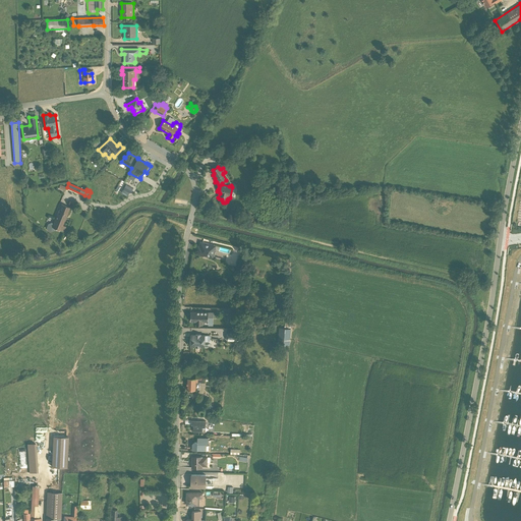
[(47,230),(50,232),(54,231),(55,228),(64,232),(66,227),(63,225),(70,208),(61,204),(53,223),(51,223),(47,224),(46,228),(47,230)]
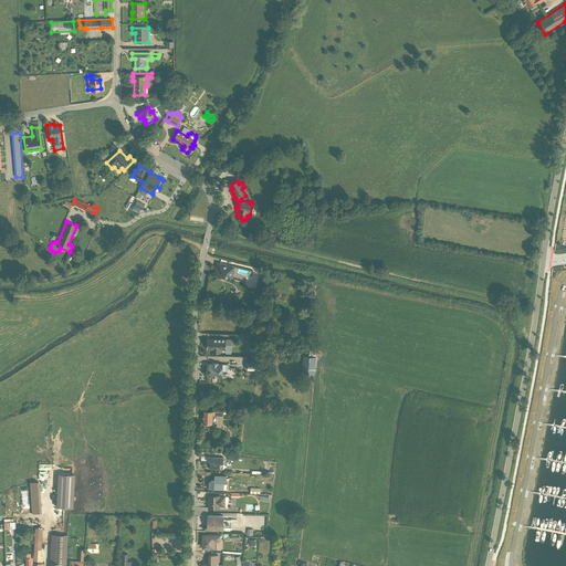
[(215,265),(212,274),(226,276),(231,278),(234,264),(218,261),(217,265),(215,265)]
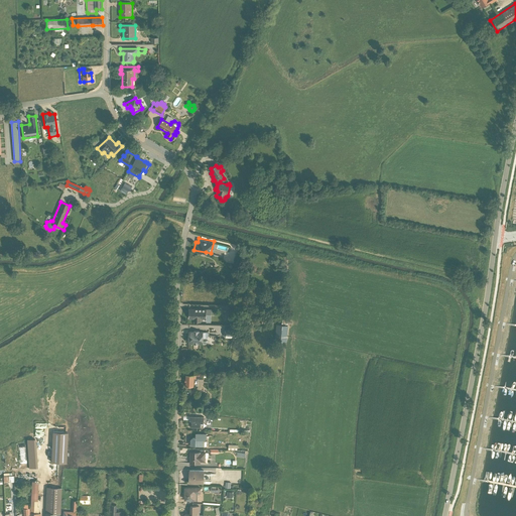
[(206,311),(211,311),(211,307),(189,306),(188,316),(194,316),(194,318),(203,318),(204,316),(206,316),(206,311)]
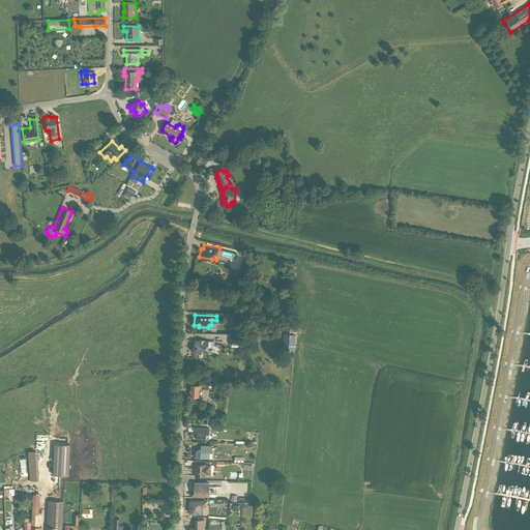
[(195,339),(195,345),(194,345),(194,348),(195,349),(195,350),(199,350),(199,351),(204,352),(204,350),(211,350),(213,350),(214,349),(214,347),(213,345),(211,345),(211,339),(209,339),(208,337),(205,337),(199,337),(199,339),(195,339)]
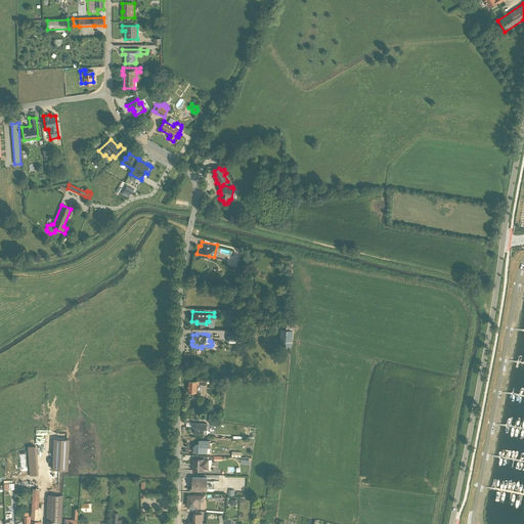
[(188,378),(188,389),(197,390),(198,388),(201,388),(201,382),(207,382),(207,375),(198,375),(197,378),(188,378)]
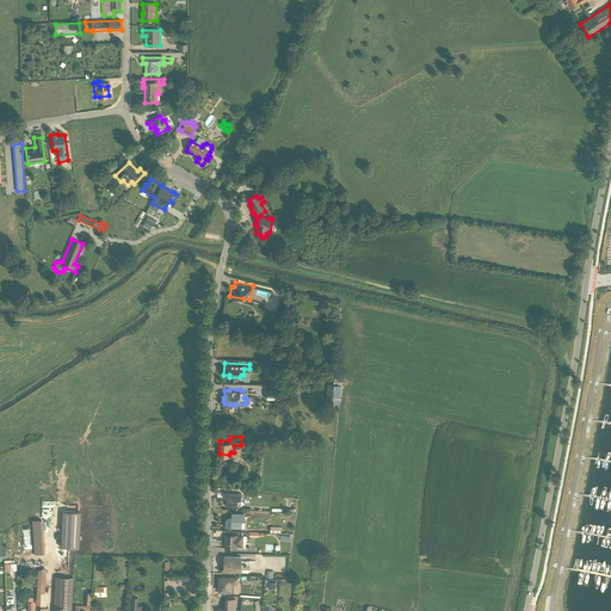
[(232,476),(232,477),(232,480),(233,481),(234,482),(236,482),(238,482),(240,481),(241,480),(242,479),(242,477),(242,475),(241,474),(240,473),(238,471),(236,471),(235,471),(233,473),(232,474),(232,476)]
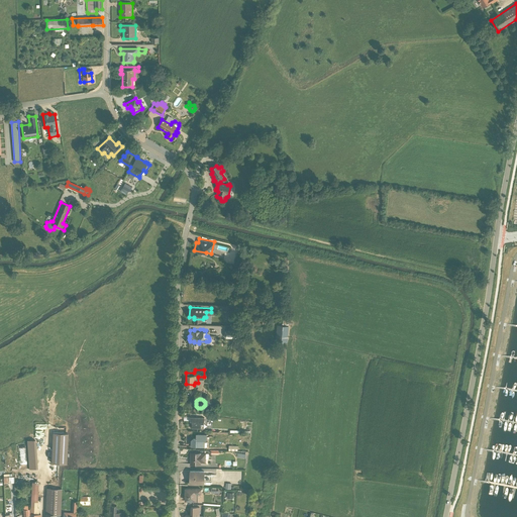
[(204,414),(190,414),(190,418),(192,418),(192,425),(204,425),(204,414)]
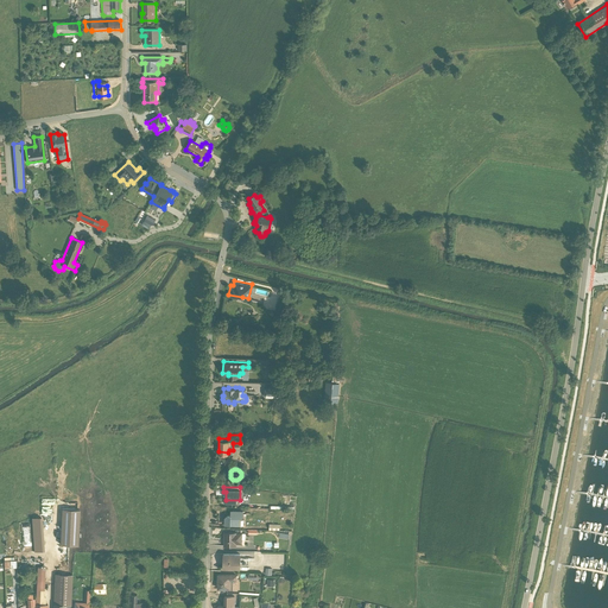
[(78,507),(61,506),(59,542),(77,542),(78,507)]
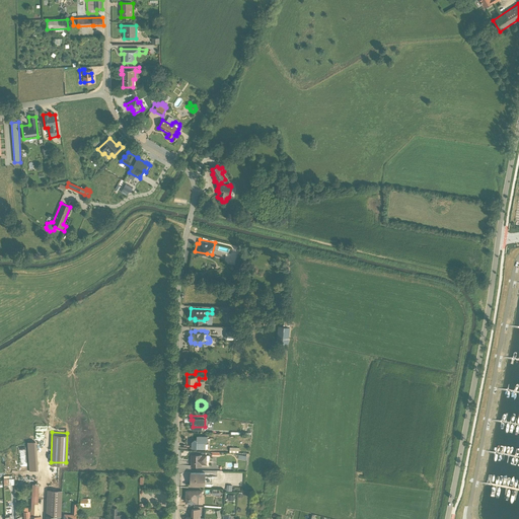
[(193,438),(192,445),(206,445),(206,438),(207,438),(208,433),(197,433),(197,436),(193,438)]
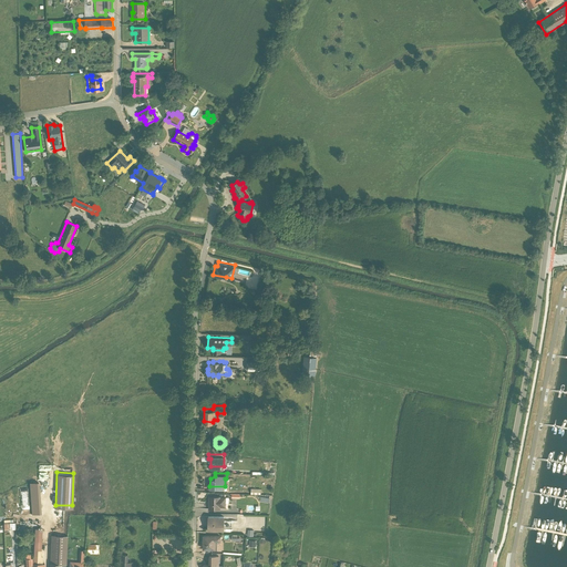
[(39,494),(38,481),(30,481),(32,512),(41,511),(39,494)]
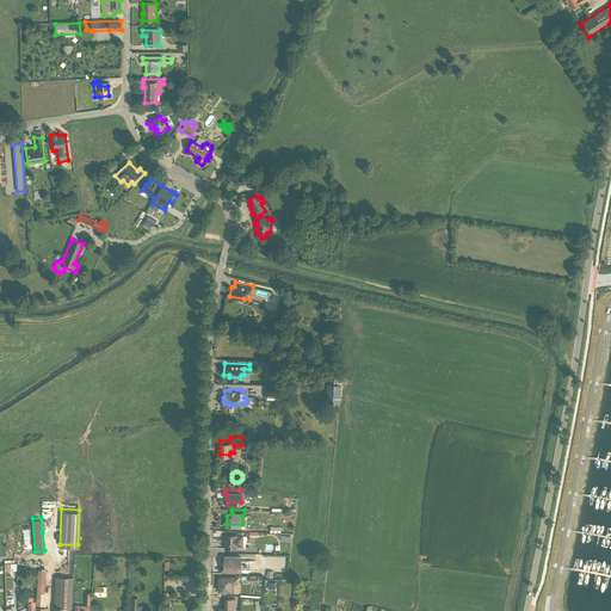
[(226,531),(226,544),(238,545),(238,543),(244,543),(244,537),(246,537),(247,532),(226,531)]
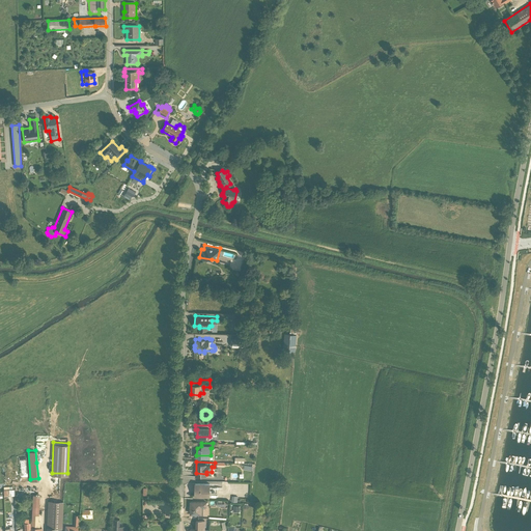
[(211,480),(195,480),(195,492),(210,493),(211,480)]
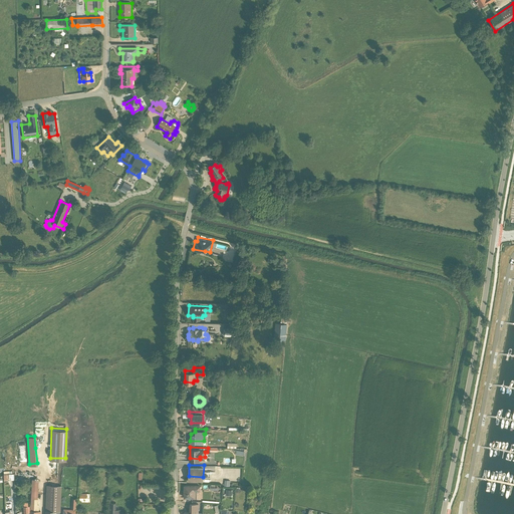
[(37,502),(38,477),(31,477),(29,513),(39,513),(40,509),(38,508),(38,502),(37,502)]
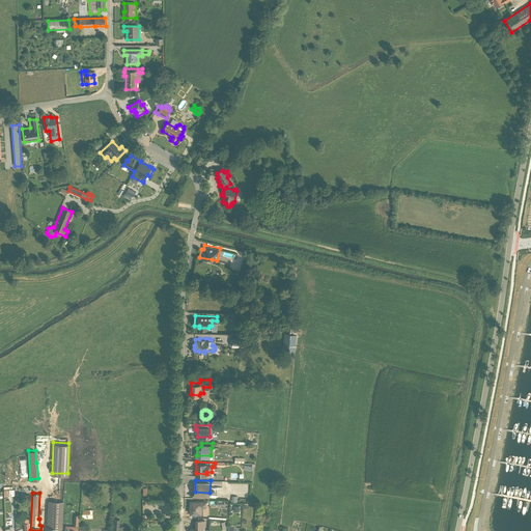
[(45,530),(60,530),(62,499),(47,499),(45,530)]
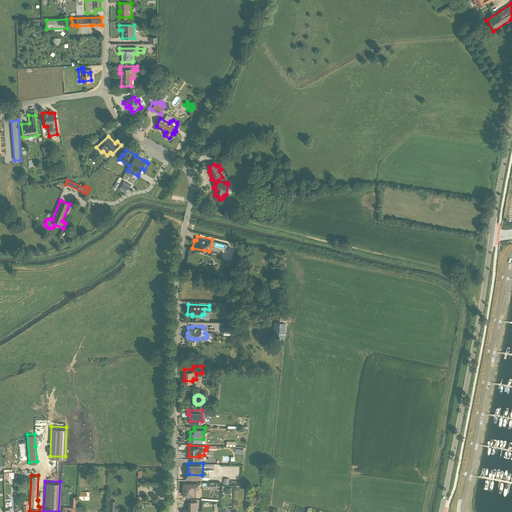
[(184,481),(183,493),(196,493),(196,486),(200,486),(200,481),(184,481)]
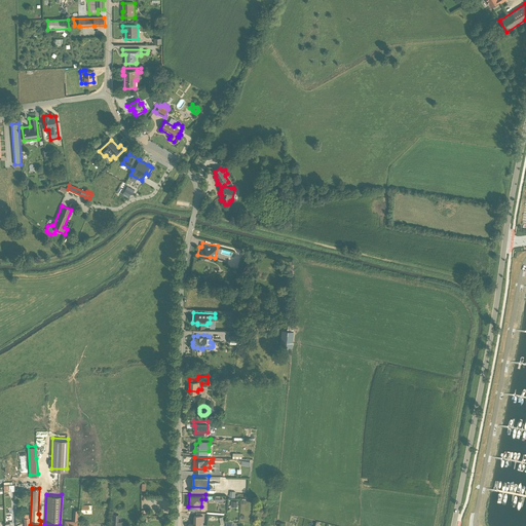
[(81,511),(91,511),(91,500),(81,500),(81,511)]
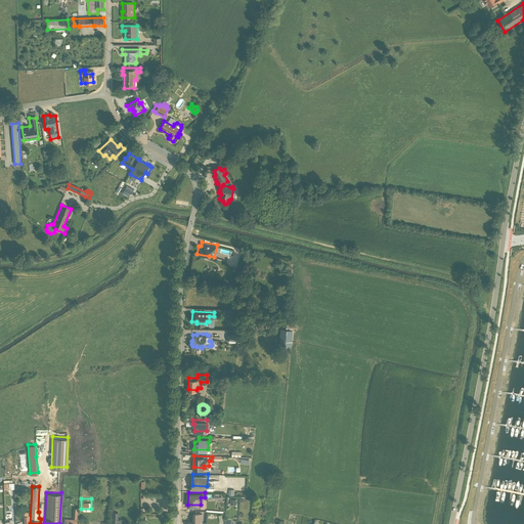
[(118,509),(118,505),(112,505),(112,509),(110,523),(123,523),(124,517),(119,516),(119,510),(118,509)]
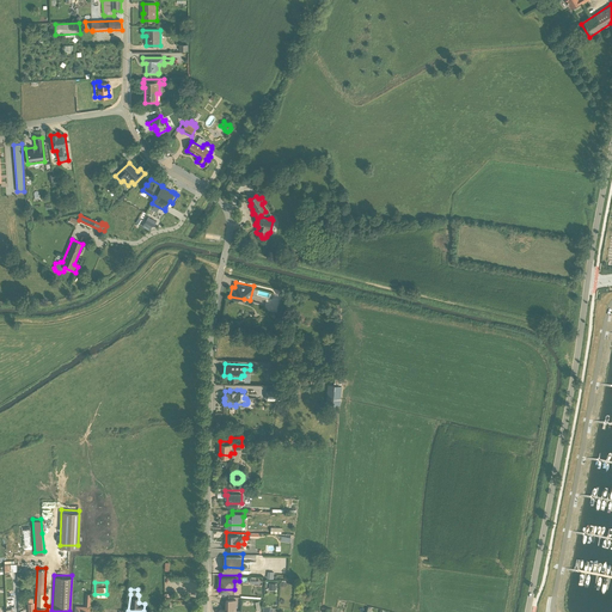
[(331,601),(334,591),(324,589),(322,607),(326,607),(328,601),(331,601)]
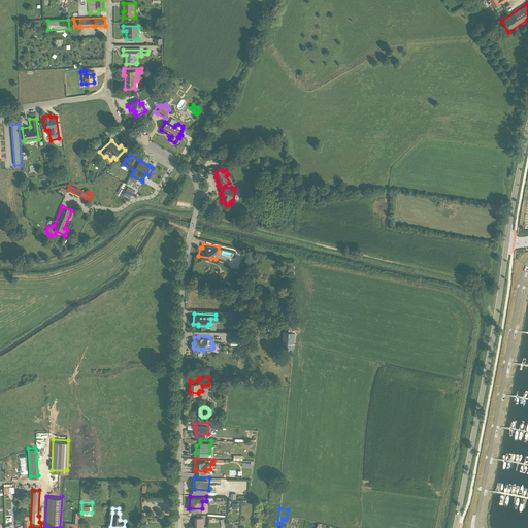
[(75,527),(77,509),(73,509),(72,520),(64,520),(63,527),(75,527)]
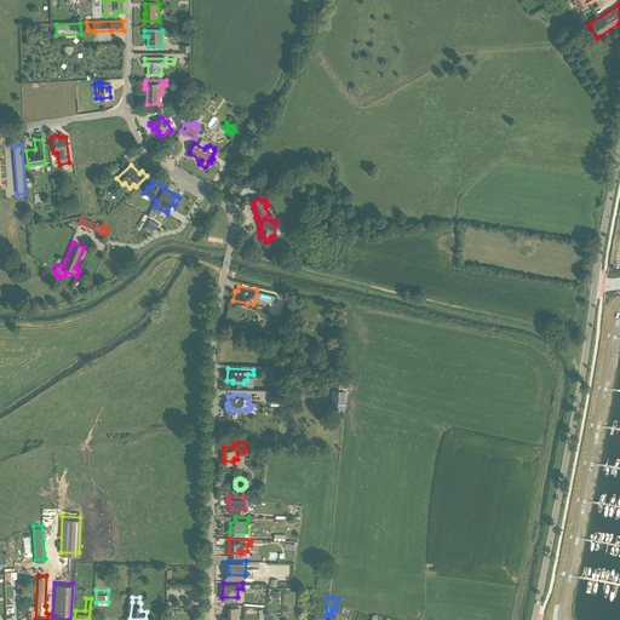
[(223,619),(236,619),(236,615),(240,615),(240,614),(240,604),(229,603),(229,614),(222,614),(222,619),(223,619)]
